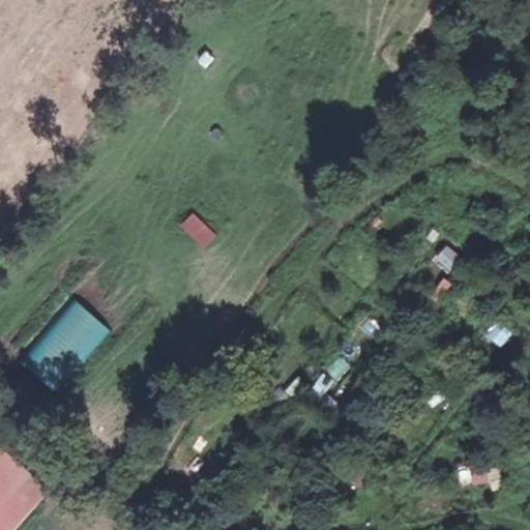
[(200,251),(216,237),(195,211),(179,224),(200,251)]
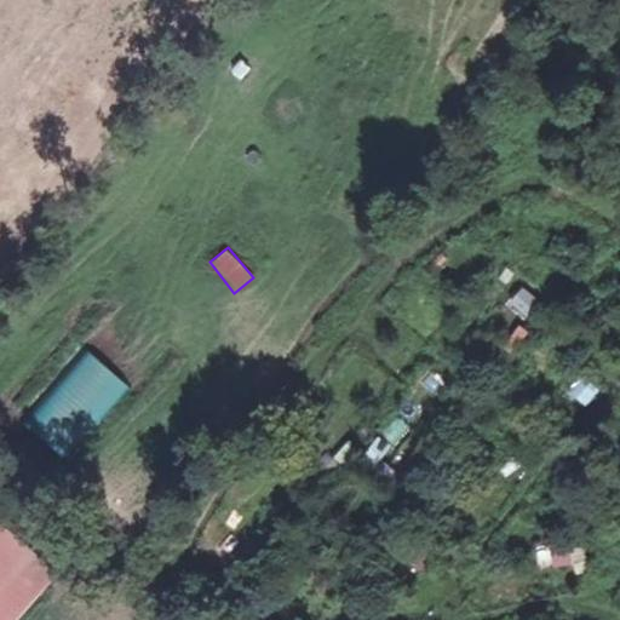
[(506,299),(523,319),(541,303),(524,283),(506,299)]
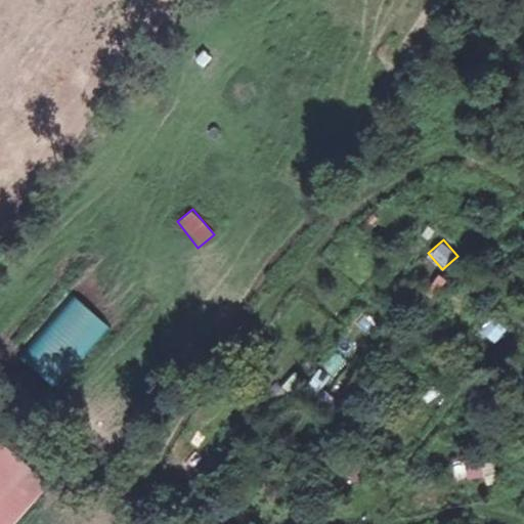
[(19,358),(55,390),(110,328),(74,297),(19,358)]
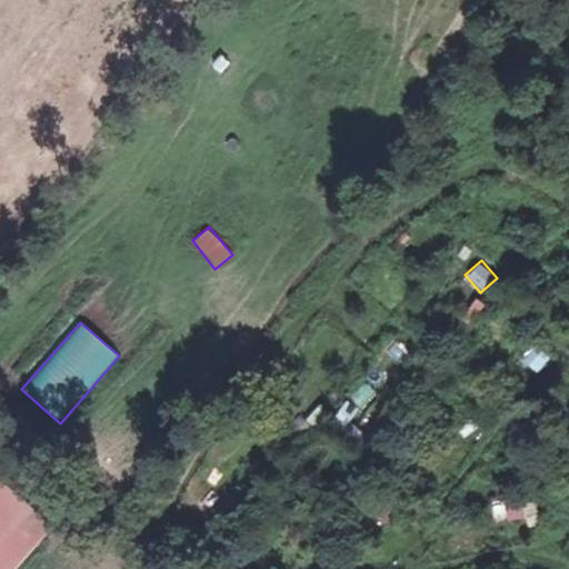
[(330,416),(340,429),(360,412),(350,399),(330,416)]
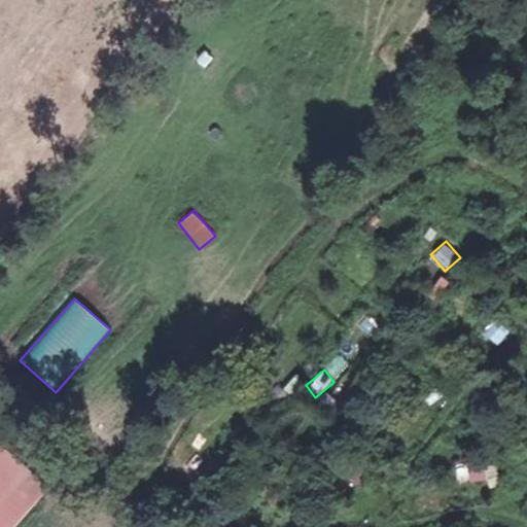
[(5,453),(0,459),(0,526),(12,526),(46,490),(5,453)]
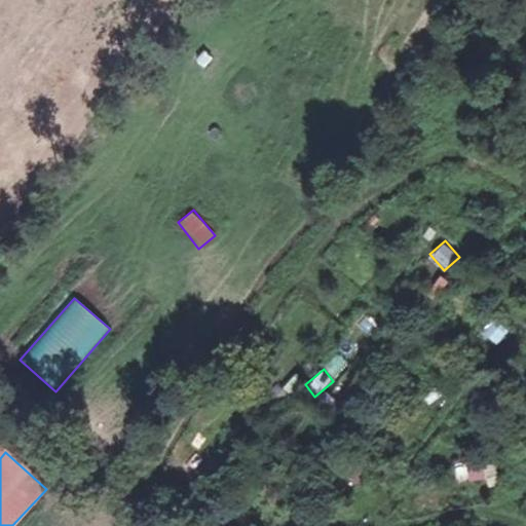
[(452,464),(454,484),(498,480),(496,460),(452,464)]
